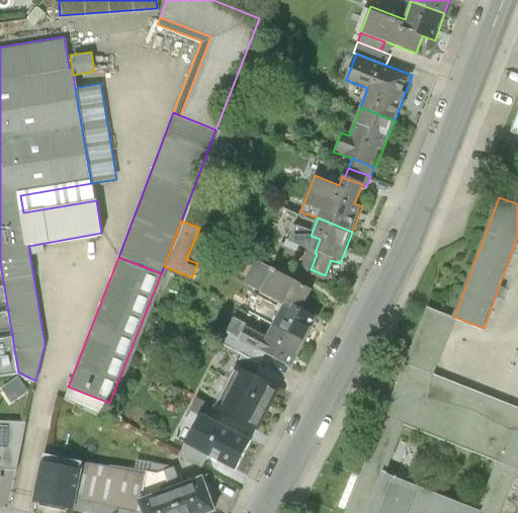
[(259,290),(271,267),(255,260),(244,282),(259,290)]
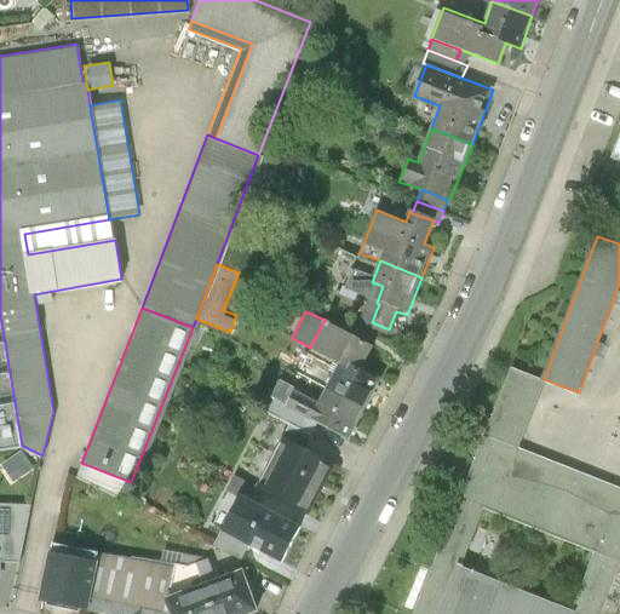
[(0,448),(22,446),(0,315),(0,448)]
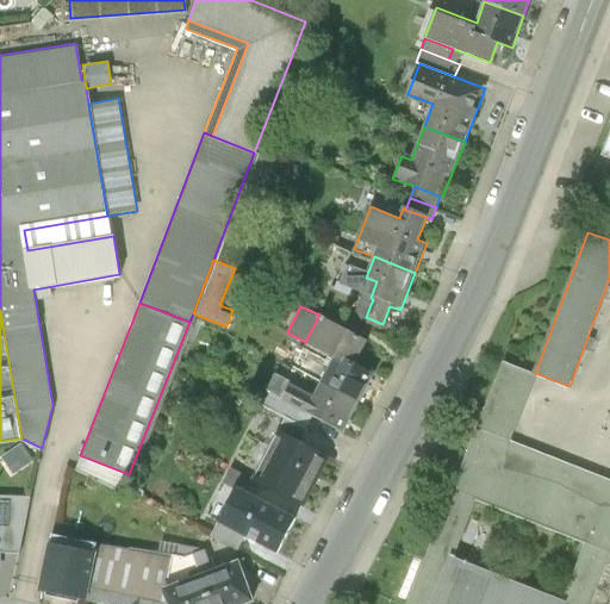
[(334,359),(322,380),(360,400),(373,373),(361,366),(373,342),(319,315),(305,342),(304,344),(334,359)]
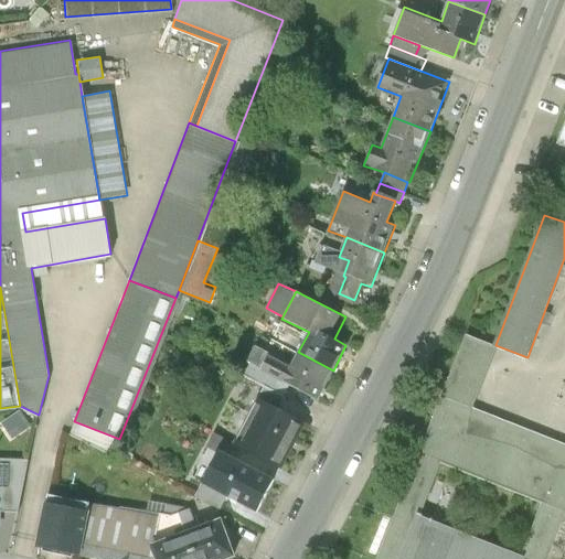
[(466,334),(398,505),(420,514),(441,462),(541,502),(520,552),(537,558),(546,558),(564,513),(564,442),(473,406),(496,345),(466,334)]
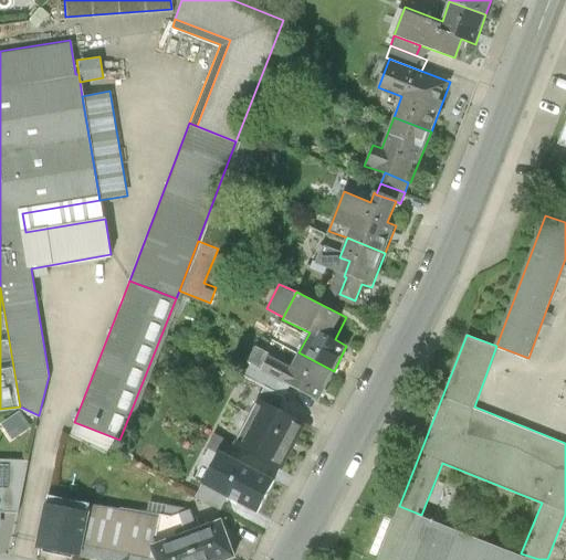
[(269,357),(261,371),(290,386),(318,401),(334,371),(299,352),(291,369),(269,357)]
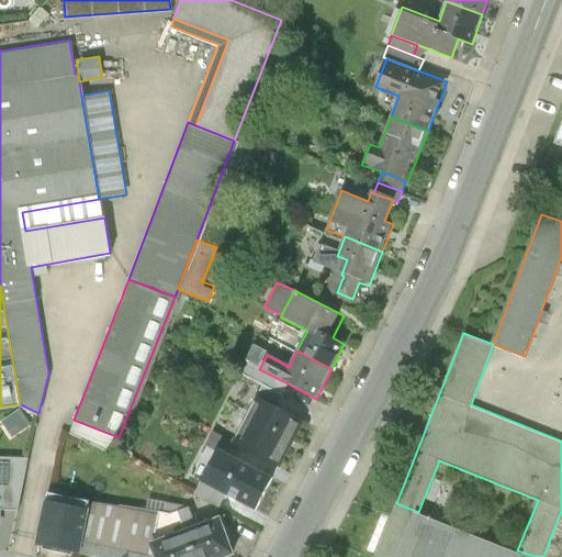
[(282,394),(288,383),(259,369),(253,365),(247,376),(261,383),(282,394)]
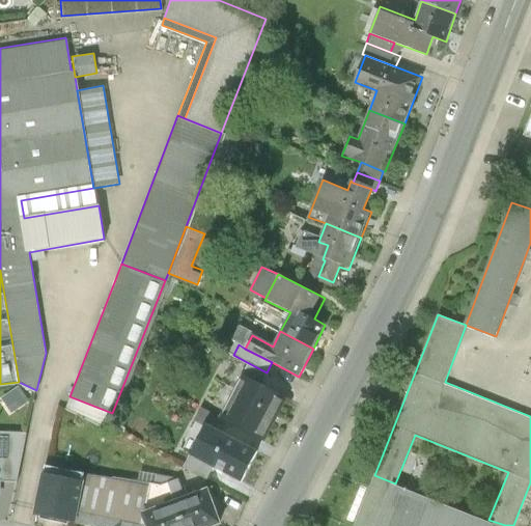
[(247,362),(242,372),(260,383),(267,372),(247,362)]
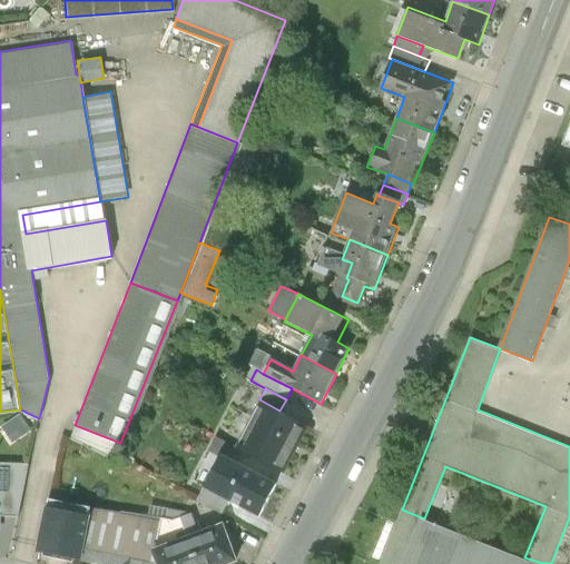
[(279,411),(259,399),(236,445),(283,468),(305,423),(279,411)]
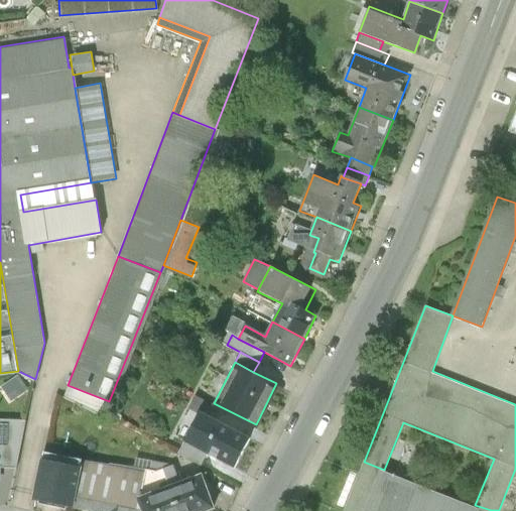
[(109,401),(68,385),(63,392),(105,414),(109,401)]
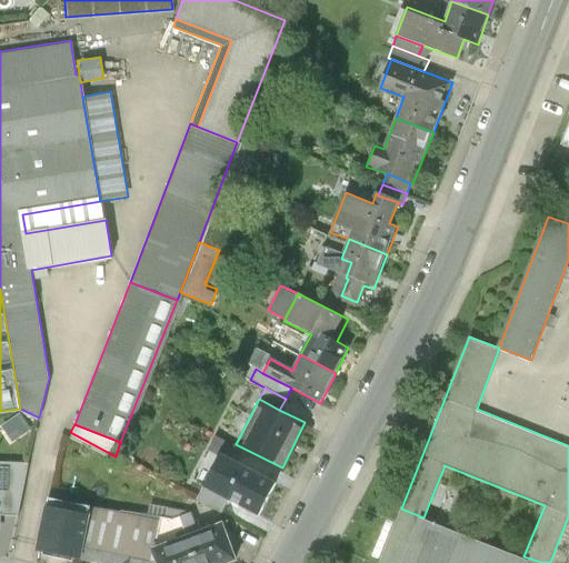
[(282,468),(236,444),(215,434),(207,449),(220,455),(275,482),(282,468)]
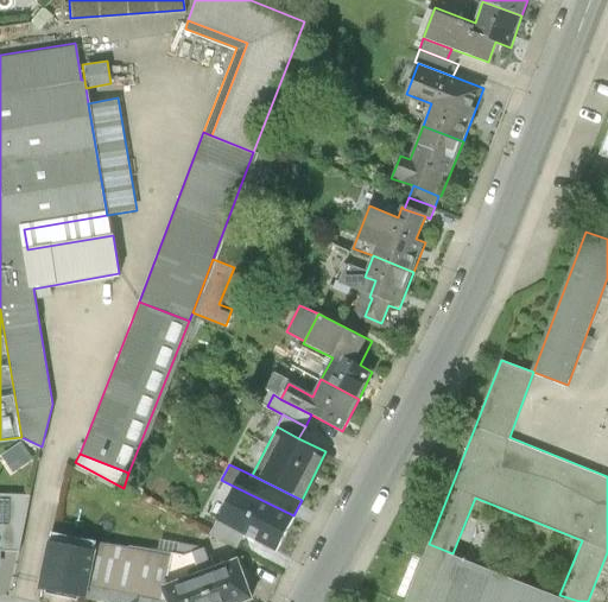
[(293,515),(235,487),(217,523),(242,534),(276,551),(293,515)]
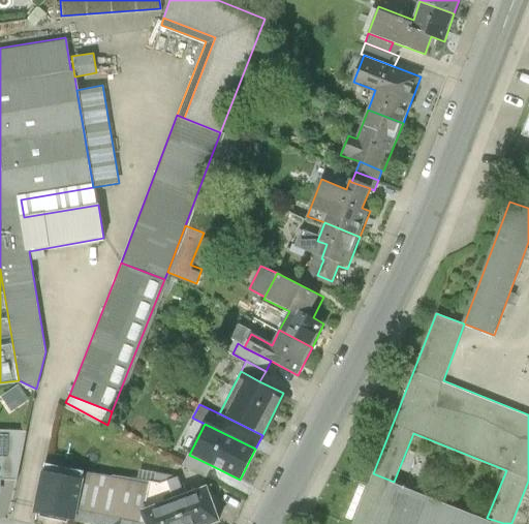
[(173,464),(135,444),(129,457),(166,476),(173,464)]
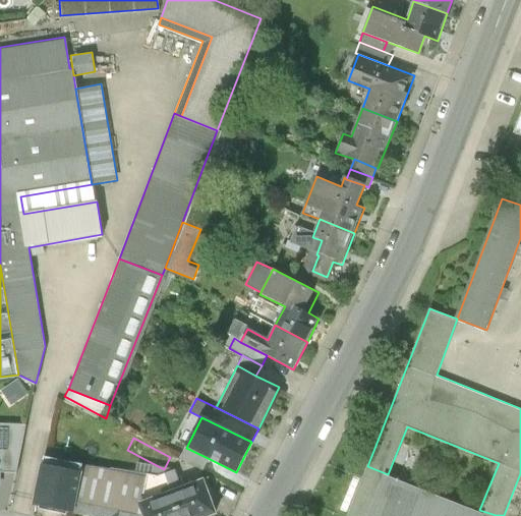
[(0,439),(0,469),(12,470),(14,441),(0,439)]
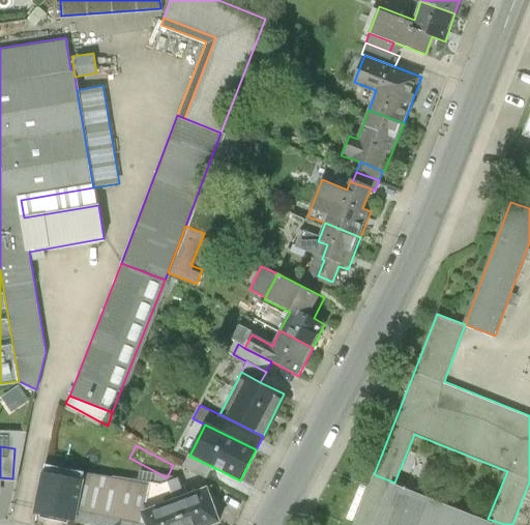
[(211,466),(189,456),(184,466),(206,476),(211,466)]
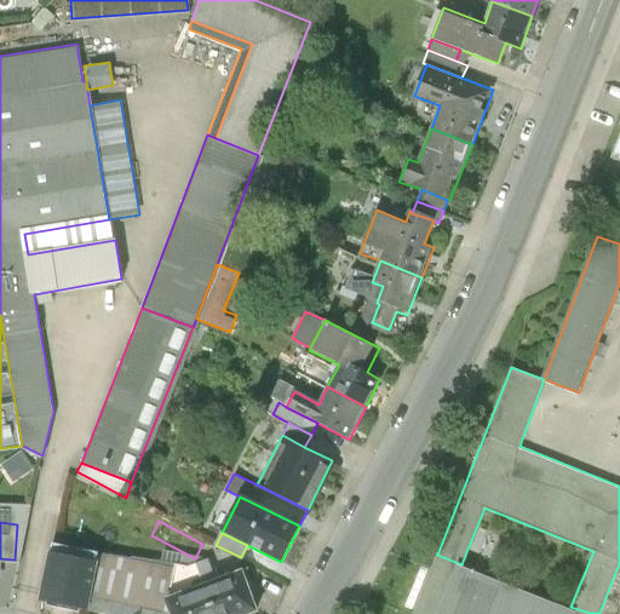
[(170,613),(166,603),(172,564),(101,551),(99,563),(90,608),(121,613),(170,613)]
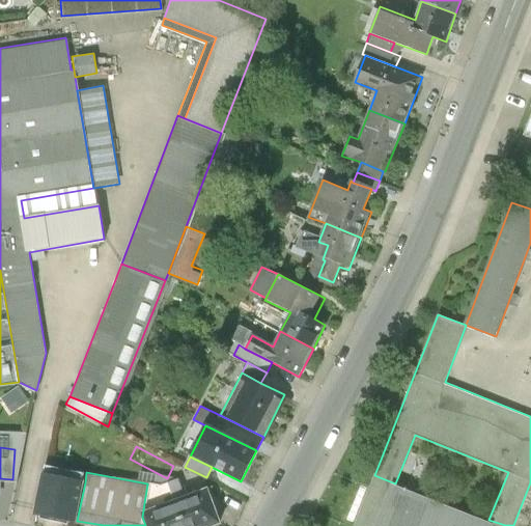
[(85,482),(44,474),(35,516),(77,524),(77,521),(85,482)]
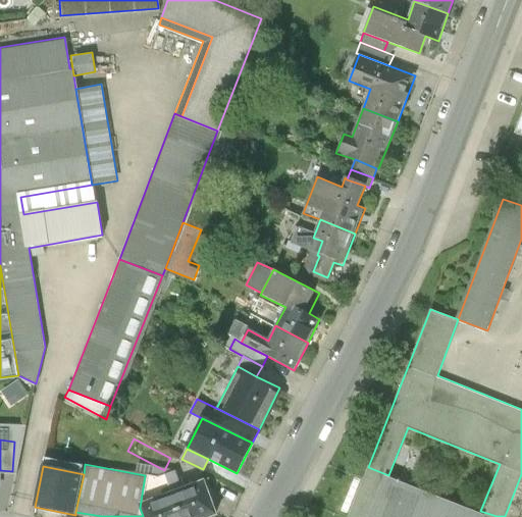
[(497,516),(480,511),(388,475),(368,467),(348,516),(497,516)]
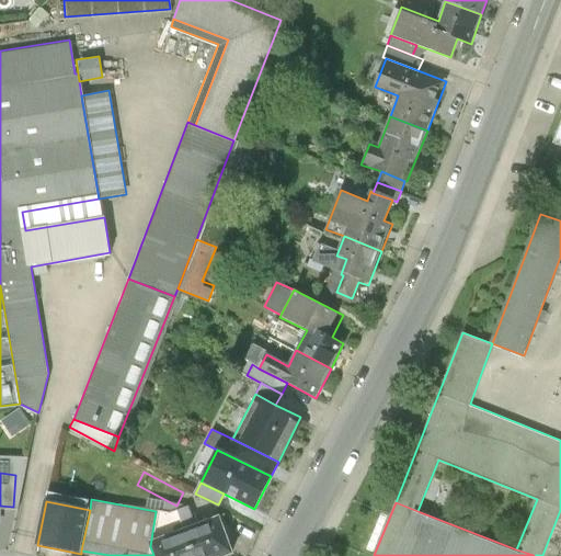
[(226,555),(232,554),(218,518),(196,526),(187,505),(174,509),(192,555),(226,555)]
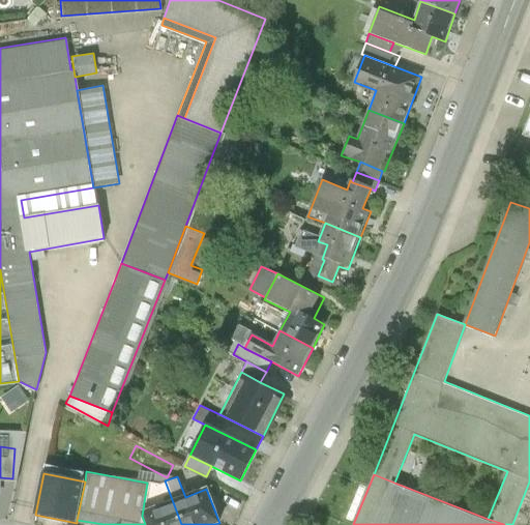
[(181,524),(165,480),(160,484),(147,483),(142,516),(145,524),(181,524)]
